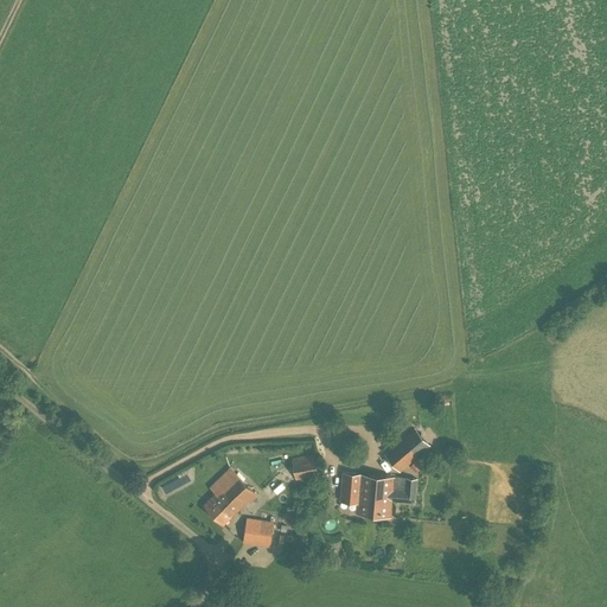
[(401,473),(430,447),(432,447),(436,443),(425,429),(420,433),(415,427),(385,454),(401,473)]
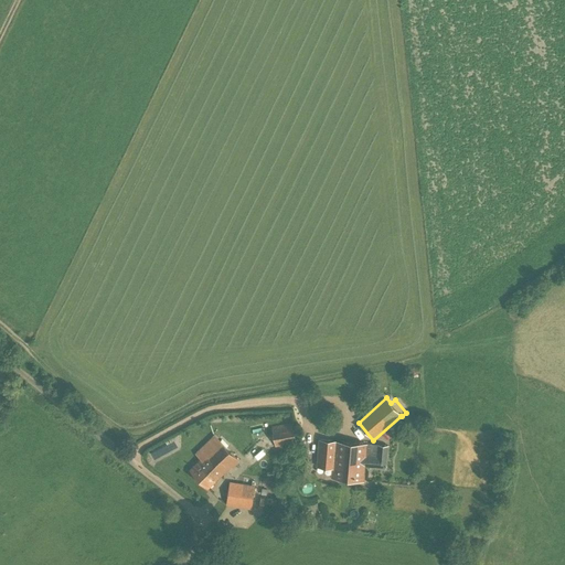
[(247,441),(265,438),(265,437),(274,436),(275,447),(296,444),(292,423),(273,427),(273,424),(245,429),(247,441)]
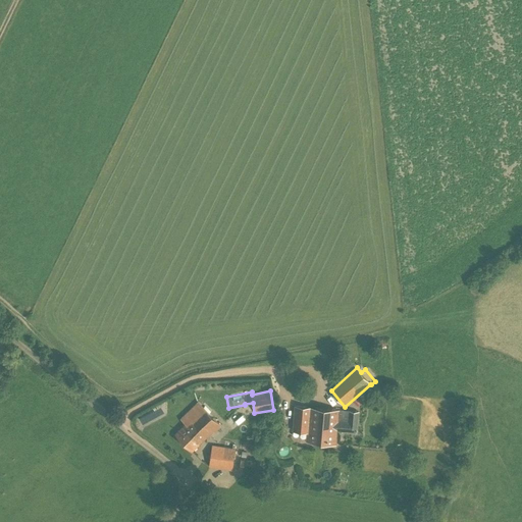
[(175,434),(192,452),(213,431),(214,433),(221,426),(198,402),(180,419),(186,424),(175,434)]
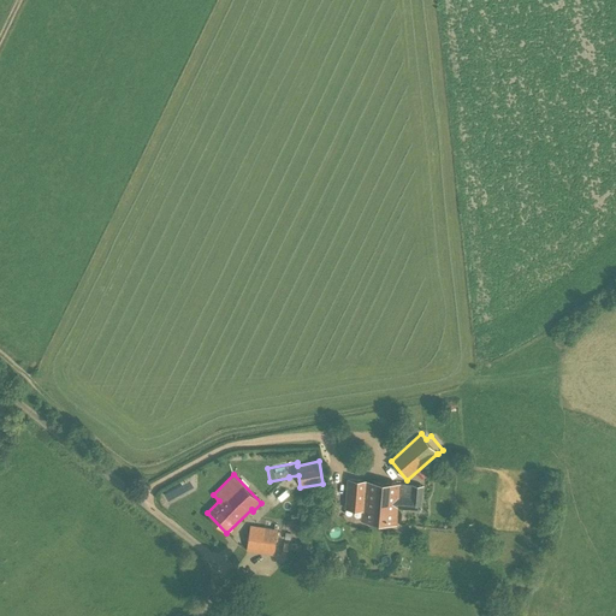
[(363,510),(362,521),(396,523),(397,508),(421,510),(424,485),(349,479),(345,509),(363,510)]
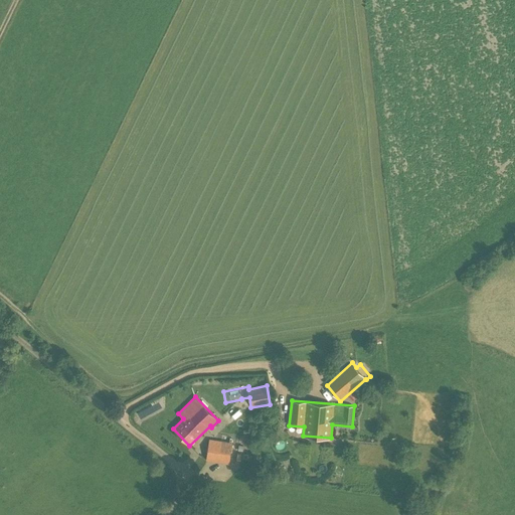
[(222,463),(221,466),(228,467),(228,464),(229,464),(232,443),(214,441),(213,446),(208,445),(206,461),(222,463)]
